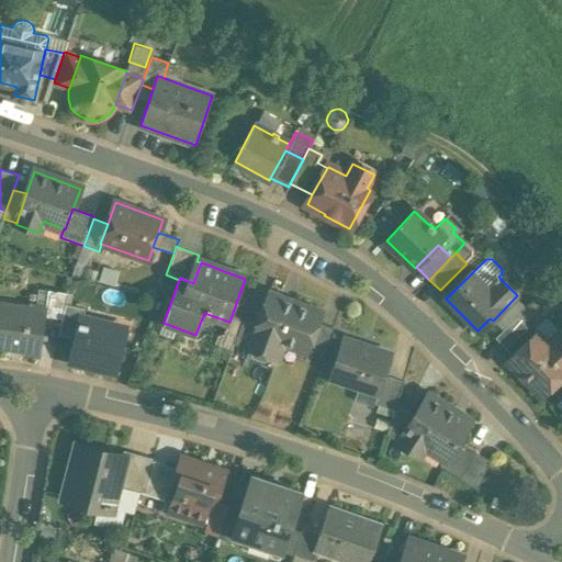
[(98,278),(114,283),(119,269),(103,263),(98,278)]
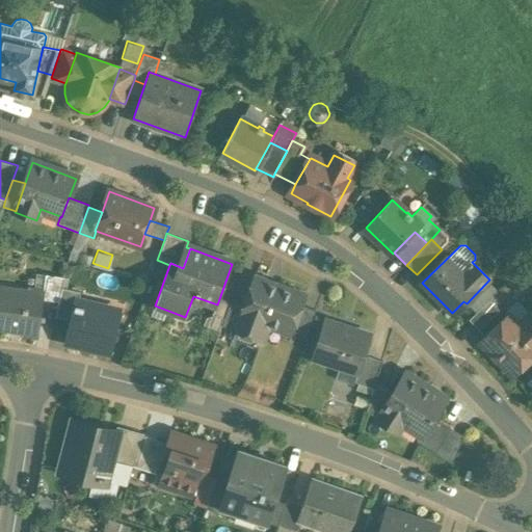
[(64,278),(45,275),(43,292),(44,293),(43,300),(58,302),(62,287),(64,278)]
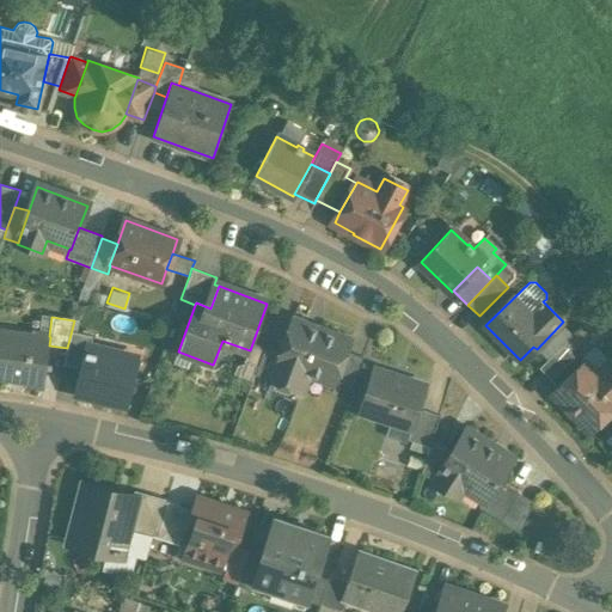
[(269,380),(268,383),(294,392),(301,371),(336,384),(336,383),(348,352),(352,342),(291,320),(279,353),(269,380)]
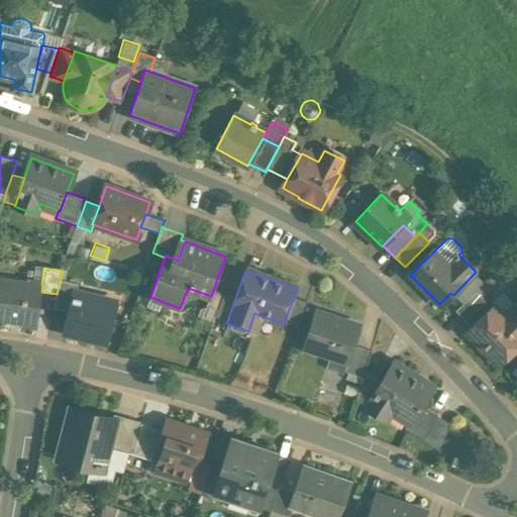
[(78,284),(61,279),(57,294),(54,307),(69,311),(73,295),(76,295),(78,284)]
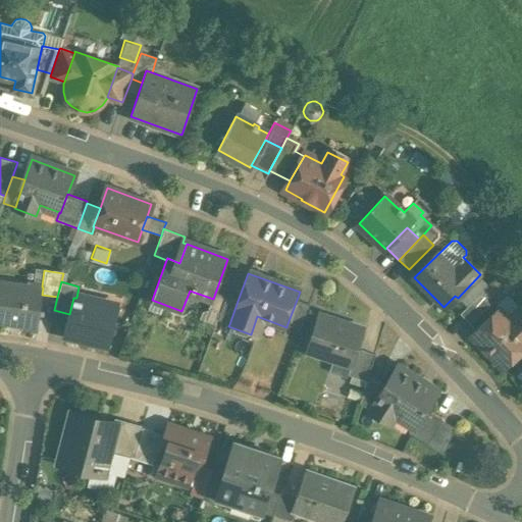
[(27,288),(0,283),(0,321),(21,324),(21,327),(38,330),(42,295),(43,288),(42,286),(28,285),(27,288)]
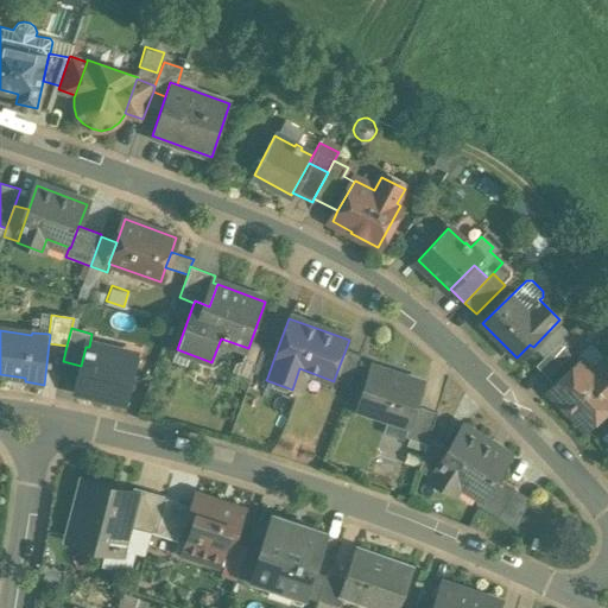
[(558,343),(536,366),(546,377),(570,354),(558,343)]
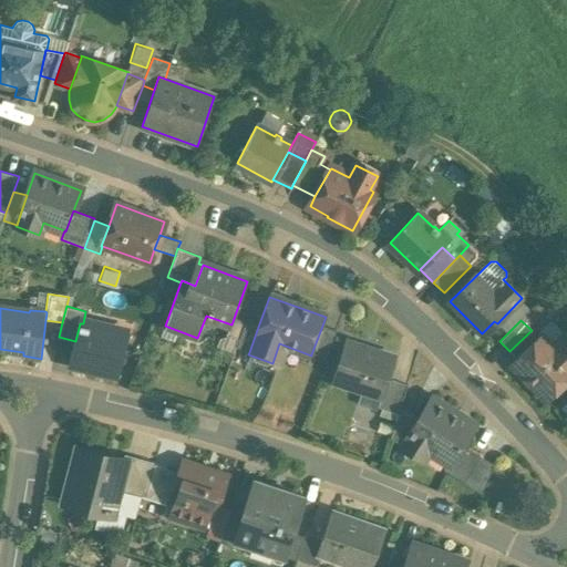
[(246,322),(236,348),(249,352),(258,327),(246,322)]
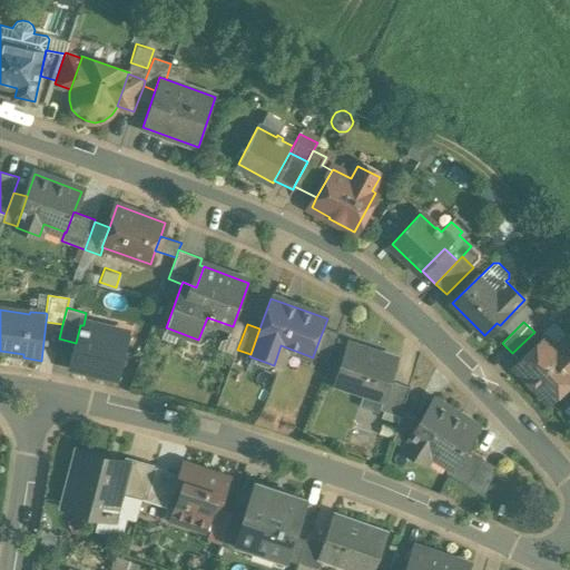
[(84,325),(80,325),(76,343),(71,365),(117,375),(127,334),(107,328),(107,331),(84,325)]
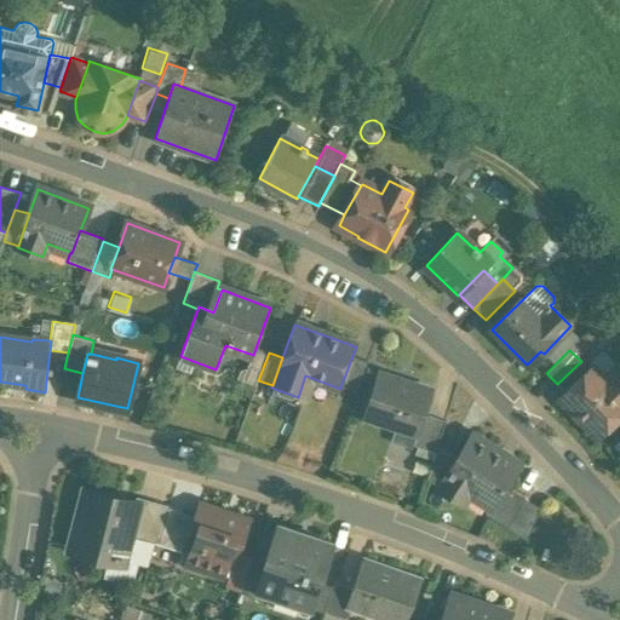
[(352,356),(340,388),(356,394),(368,362),(352,356)]
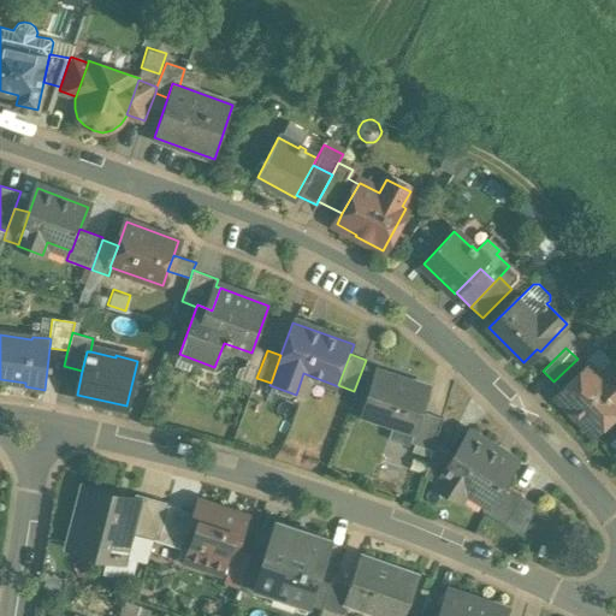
[(588,363),(556,395),(593,434),(615,412),(615,369),(605,380),(588,363)]
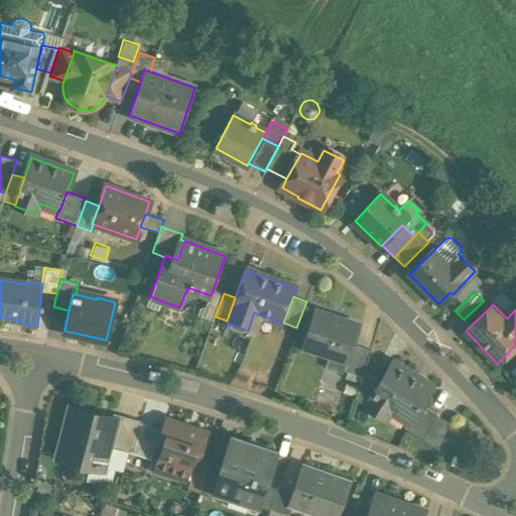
[(358,326),(313,310),(301,347),(346,362),(352,345),(358,326)]
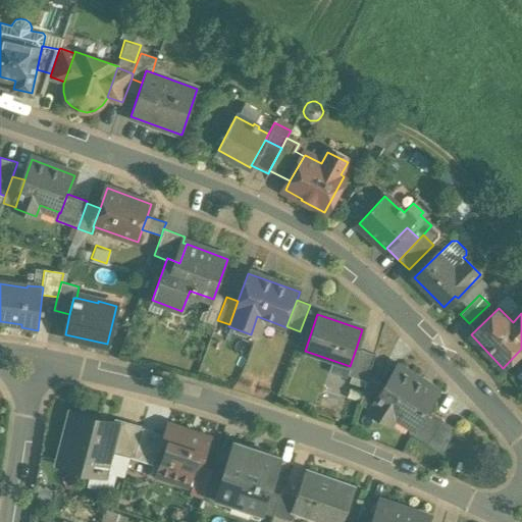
[(375,355),(356,349),(350,366),(347,374),(367,381),(368,376),(375,355)]
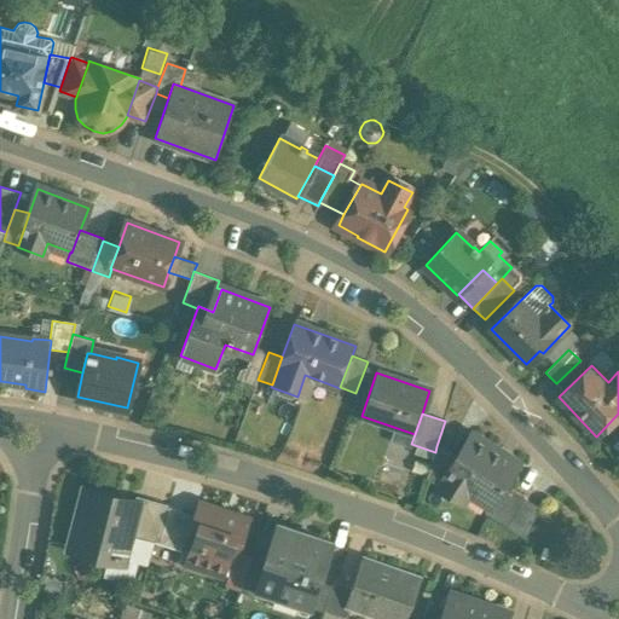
[(516,464),(472,437),(457,458),(457,460),(440,486),(439,489),(462,503),(469,491),(490,504),(485,513),(526,539),(539,508),(504,485),(516,464)]
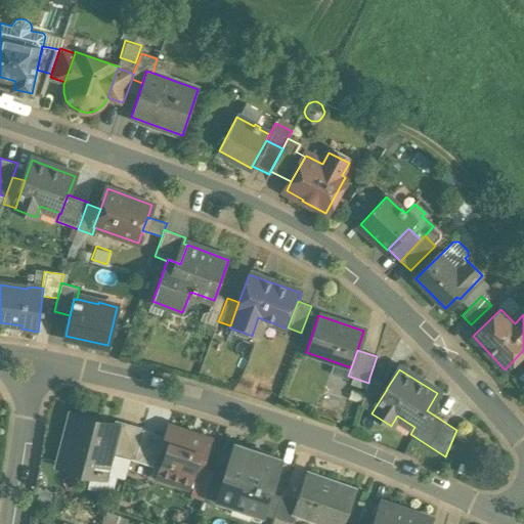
[(387,388),(369,378),(368,383),(361,405),(373,411),(387,389),(387,388)]
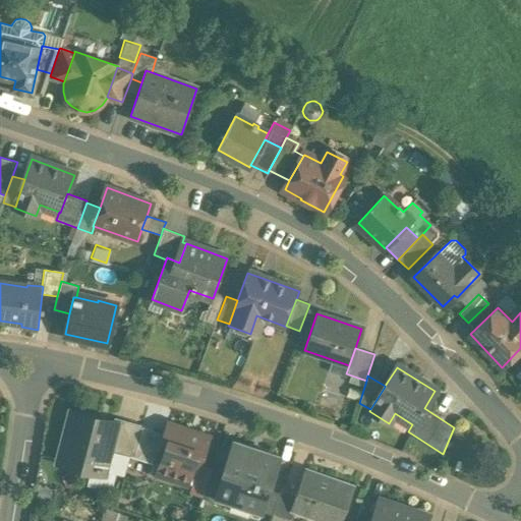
[(112,425),(71,415),(59,461),(95,470),(94,472),(98,473),(99,470),(103,471),(108,450),(114,426),(112,425)]
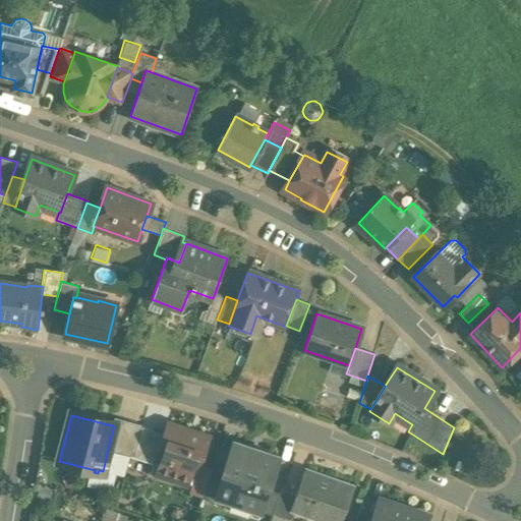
[(141,426),(114,419),(112,425),(114,426),(108,450),(133,457),(141,426)]
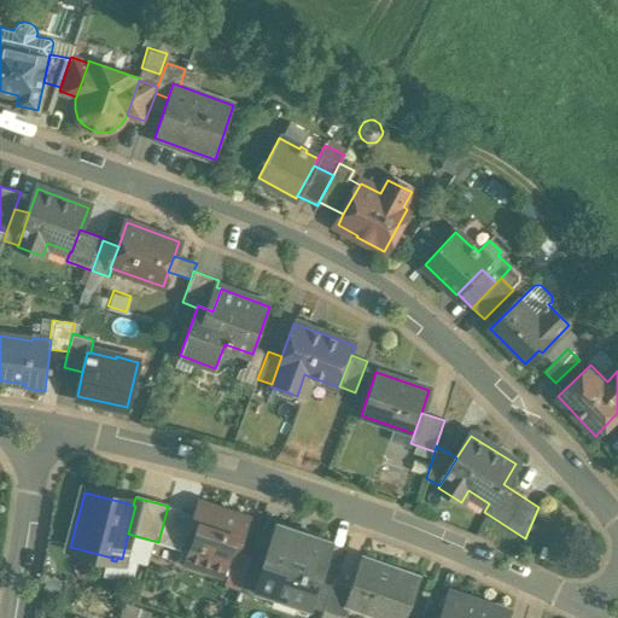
[(248,518),(199,502),(194,518),(185,544),(186,544),(185,551),(187,552),(184,563),(223,576),(228,564),(232,566),(238,549),(248,518)]
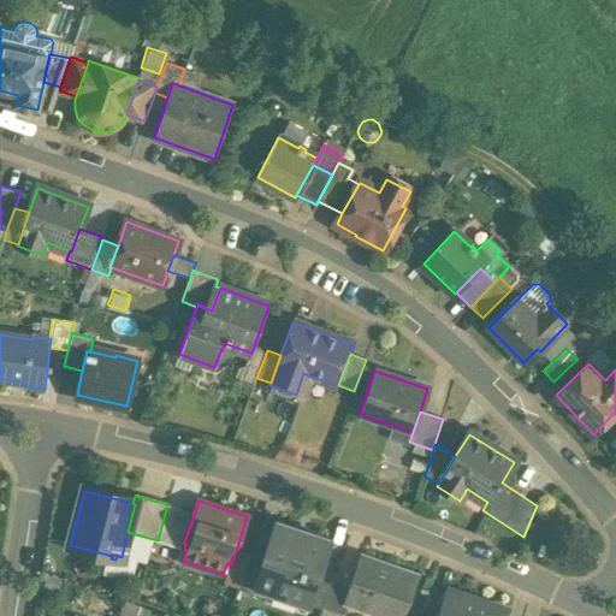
[(184,510),(167,504),(158,540),(184,549),(185,543),(184,543),(194,516),(183,513),(184,510)]
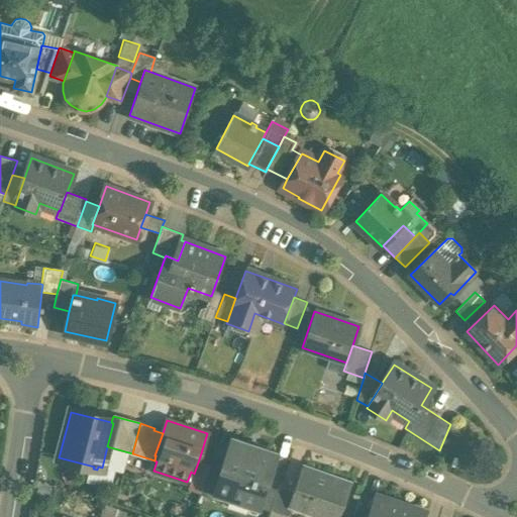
[(276,452),(232,438),(231,437),(221,468),(213,492),(214,492),(260,507),(267,485),(278,452),(277,452),(276,452)]
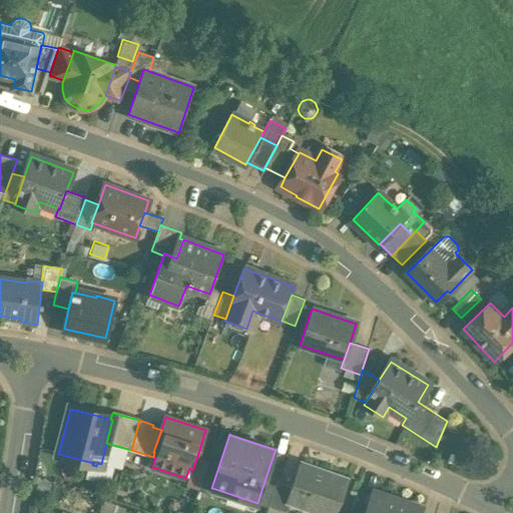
[(208,460),(197,456),(192,470),(187,485),(199,489),(208,460)]
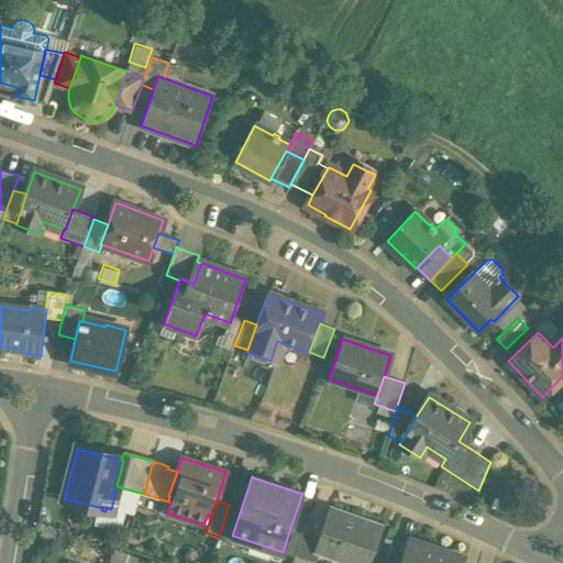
[(219,537),(219,538),(231,542),(233,536),(232,536),(241,509),(229,505),(219,537)]
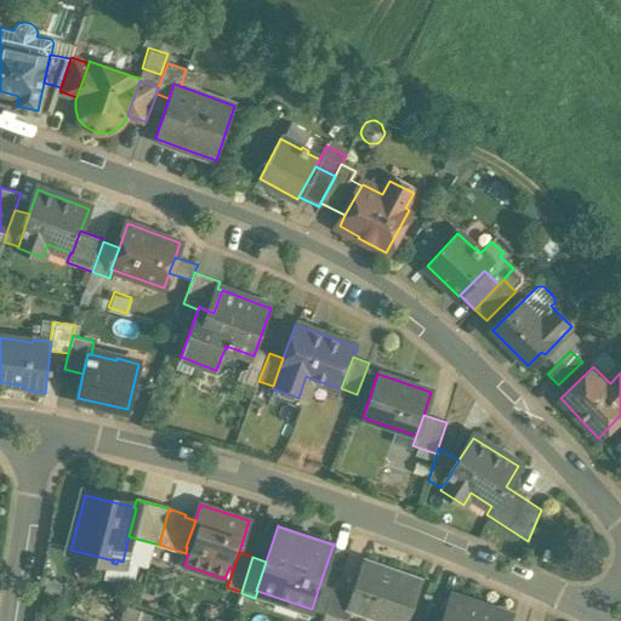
[(402,620),(416,580),(365,564),(357,590),(352,607),(353,608),(393,620),(402,620)]
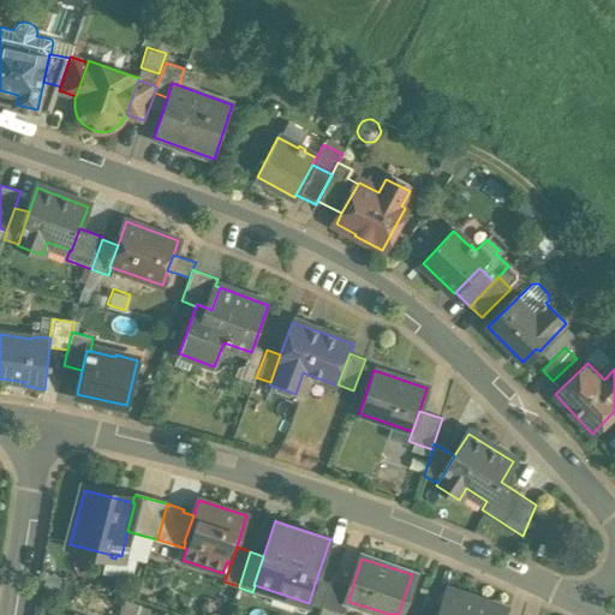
[(317,577),(309,603),(322,608),(330,581),(317,577)]
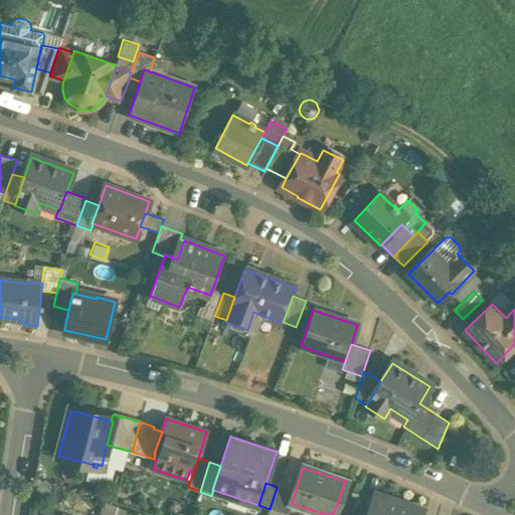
[(296,489),(279,484),(277,487),(270,509),(288,514),(289,514),(293,504),(292,503),(296,489)]
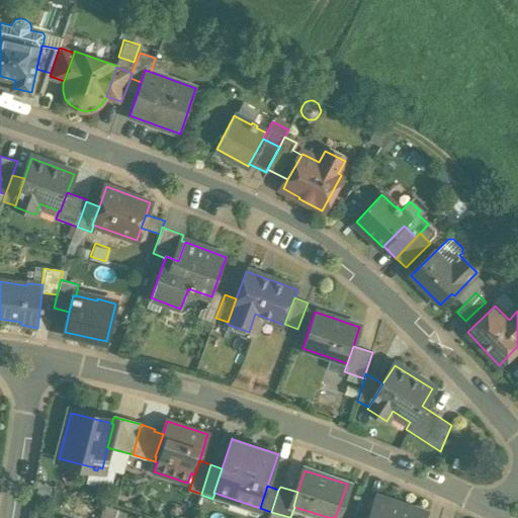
[(397,517),(401,508),(373,499),(366,517),(397,517)]
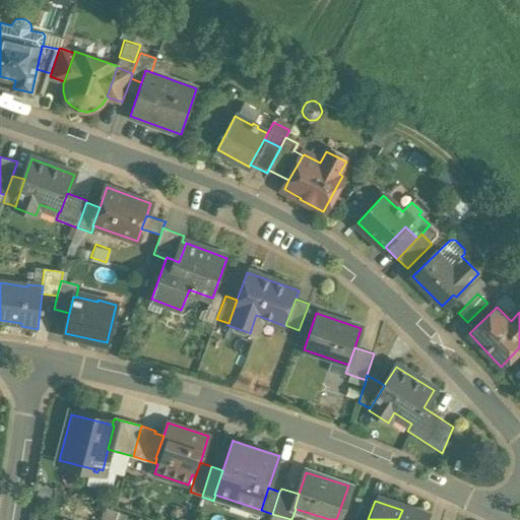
[(402,510),(398,519),(428,519),(429,519),(402,510)]
